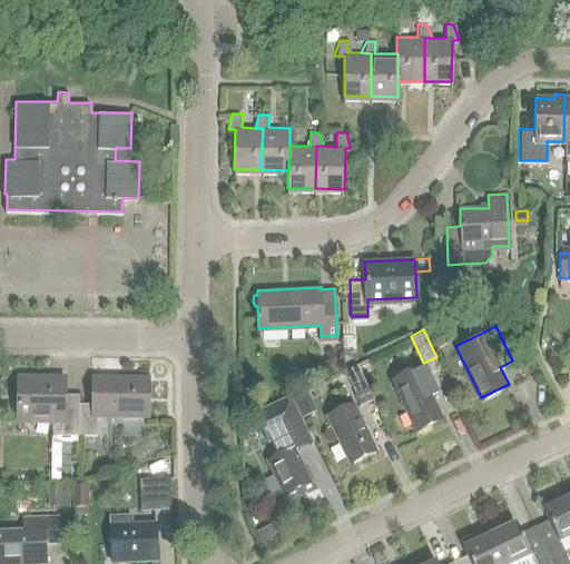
[(336,354),(322,359),(327,374),(341,368),(336,354)]
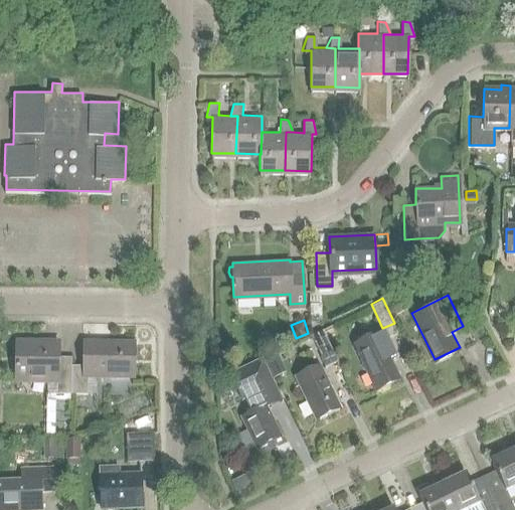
[(337,357),(334,350),(323,328),(312,334),(320,350),(322,354),(321,355),(325,363),(337,357)]
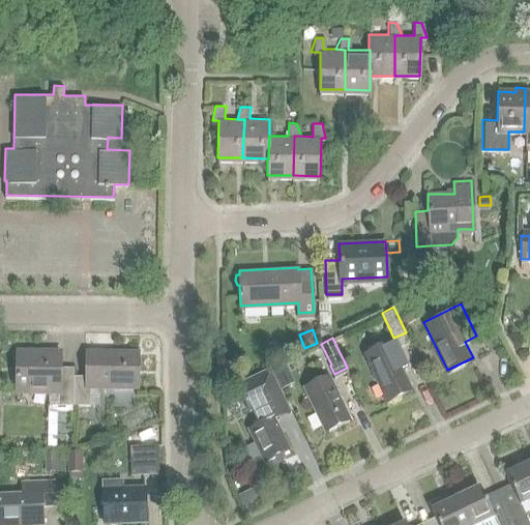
[(370,368),(385,400),(411,387),(395,355),(394,355),(387,340),(362,351),(371,367),(370,368)]
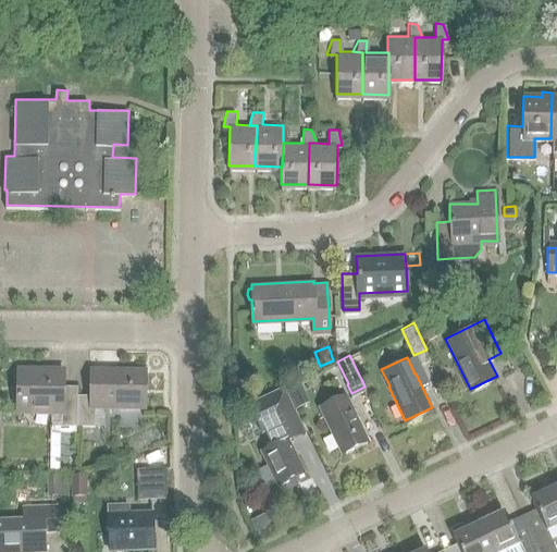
[(62,425),(77,425),(77,394),(63,394),(63,368),(16,366),(17,378),(16,406),(47,406),(47,411),(52,411),(51,425),(62,425)]
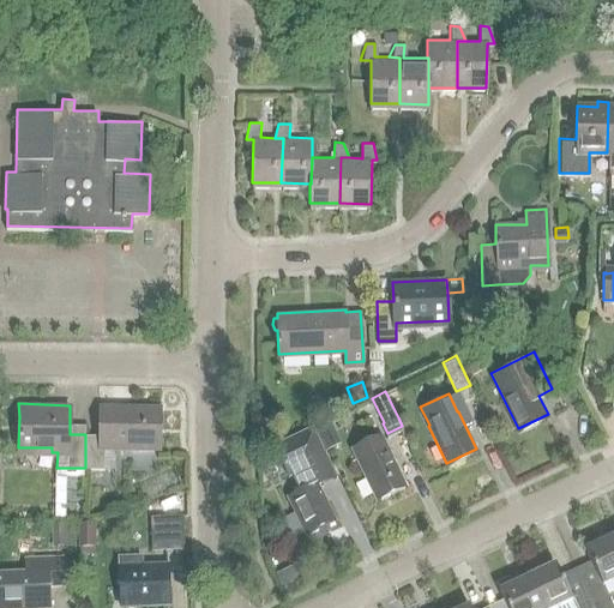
[(101,405),(101,417),(101,434),(85,434),(85,468),(104,468),(106,446),(160,446),(160,407),(101,405)]
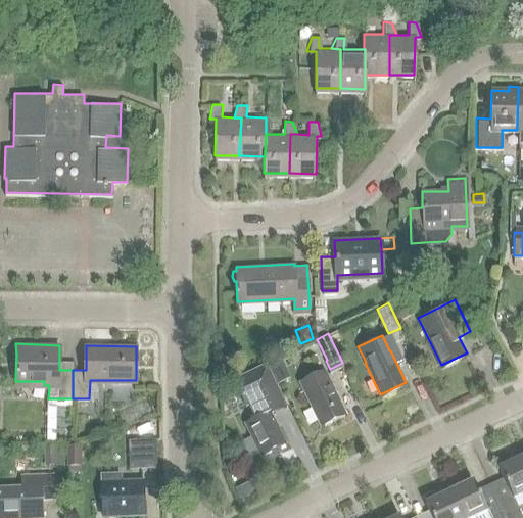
[(272,412),(287,405),(267,362),(233,378),(245,403),(248,402),(255,417),(244,422),(259,453),(285,440),(272,412)]
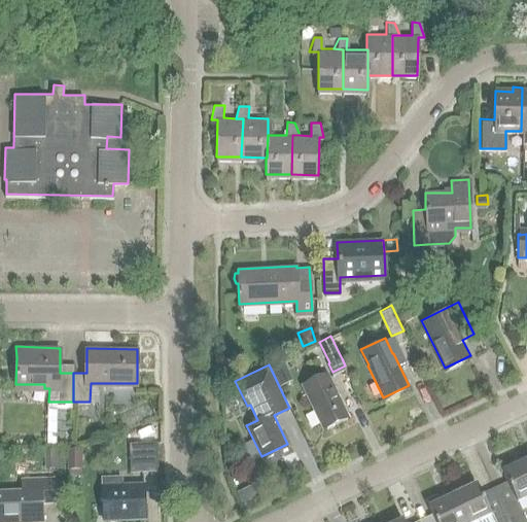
[(276,375),(281,384),(292,378),(288,370),(276,375)]
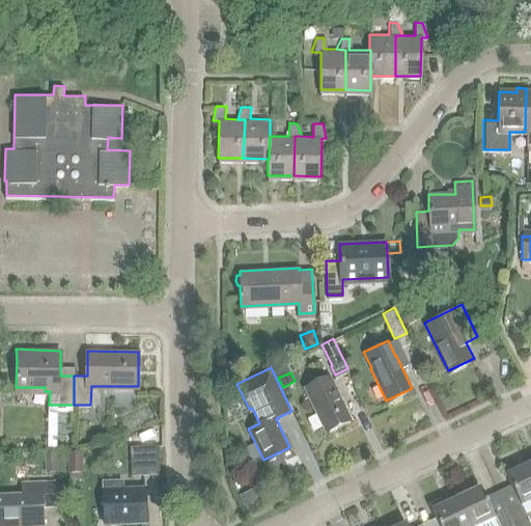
[(351,418),(330,374),(304,386),(325,431),(351,418)]
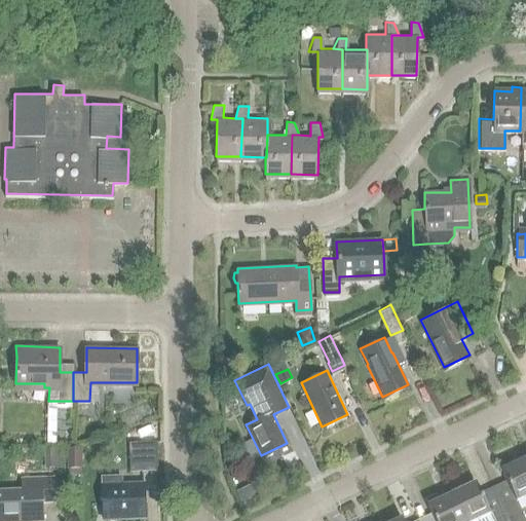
[(158,469),(157,439),(128,440),(130,470),(158,469)]
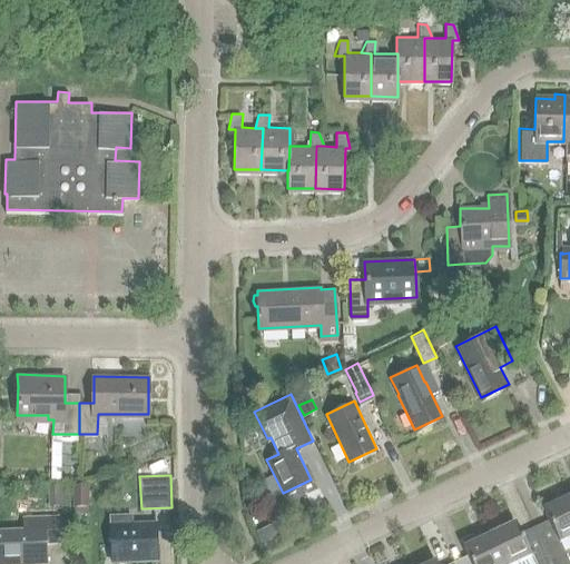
[(0,492),(12,493),(12,478),(0,477),(0,492)]
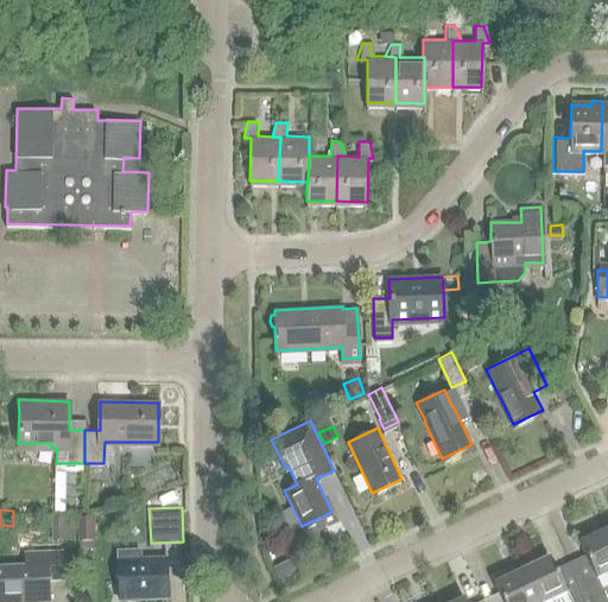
[(78,514),(78,539),(95,539),(95,514),(78,514)]
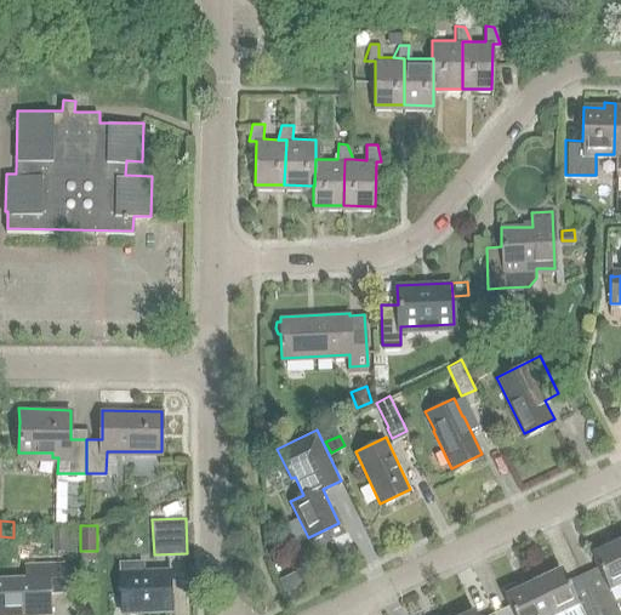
[(52,528),(53,550),(74,548),(72,527),(52,528)]
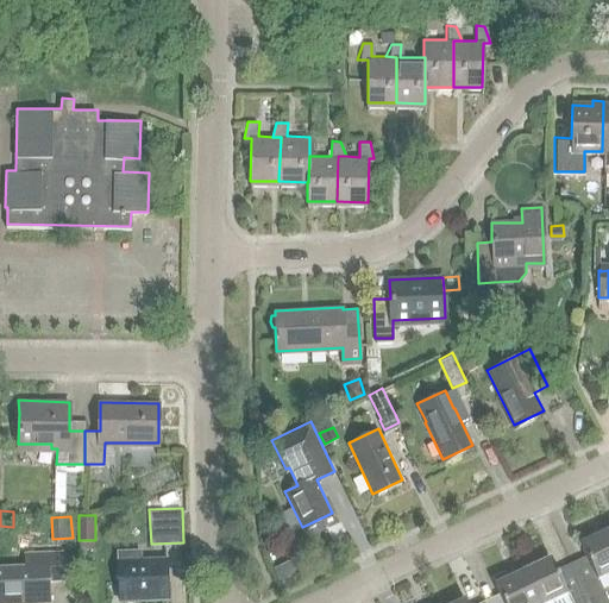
[(608,531),(608,528),(581,541),(588,556),(571,563),(589,602),(604,602),(608,601),(608,598),(604,590),(606,590),(598,576),(608,570),(608,531)]
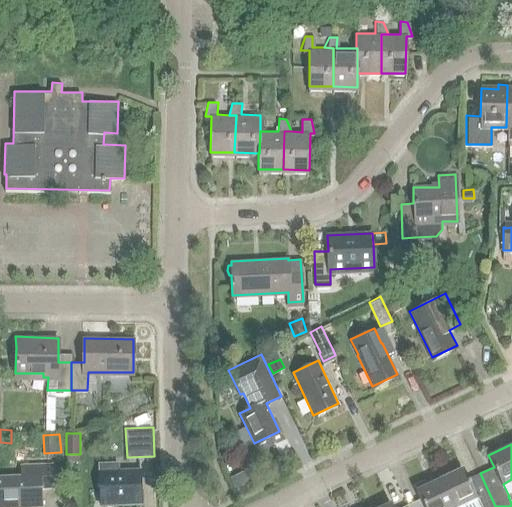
[(140,470),(119,470),(119,461),(100,461),(101,501),(141,501),(140,470)]
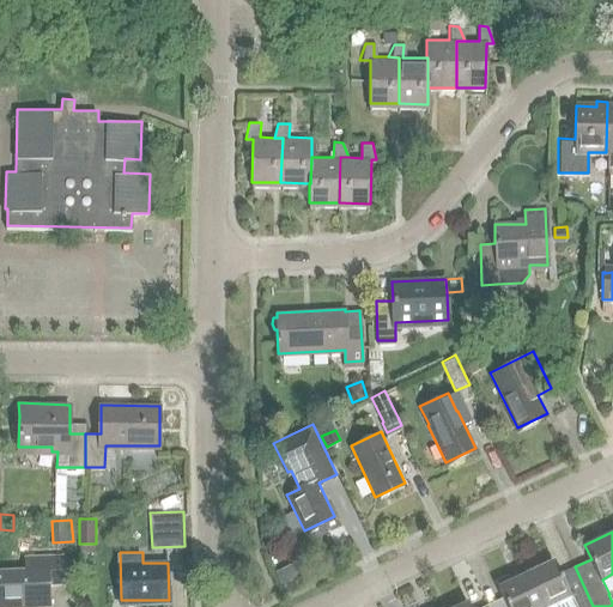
[(0,606),(50,605),(49,584),(65,583),(64,554),(25,556),(25,569),(0,570),(0,606)]
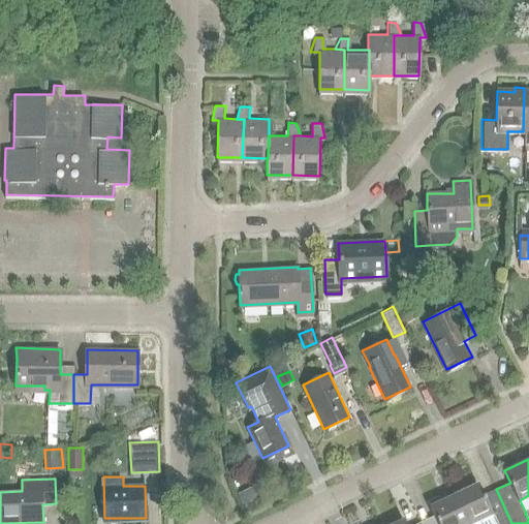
[(453,495),(466,523),(511,523),(510,520),(496,489),(484,495),(478,483),(453,495)]
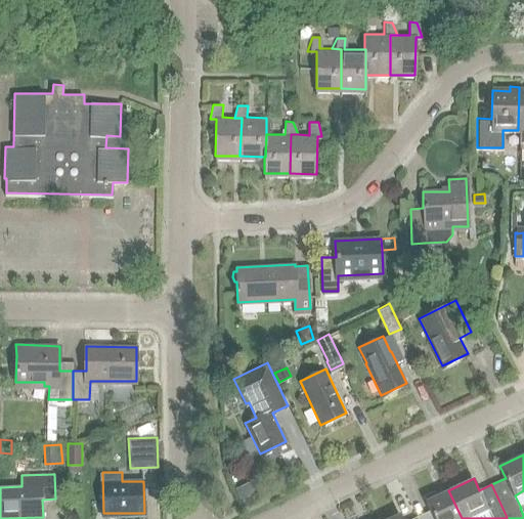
[(462,518),(448,490),(426,501),(430,509),(417,515),(419,518),(462,518)]
